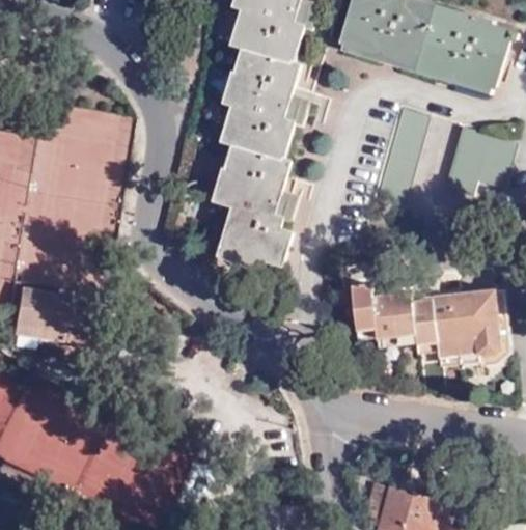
[(285,231),(273,227),(276,218),(276,217),(267,214),(274,190),(283,158),(278,157),(287,123),(288,122),(278,119),(286,94),(295,63),(288,61),(298,29),(299,22),(294,20),(300,0),(249,0),(238,38),(245,42),(242,53),(230,92),(238,95),(234,107),(226,136),(233,138),(229,149),(217,191),(226,193),(223,203),(233,206),(222,244),(263,257),(276,261),(285,231)]
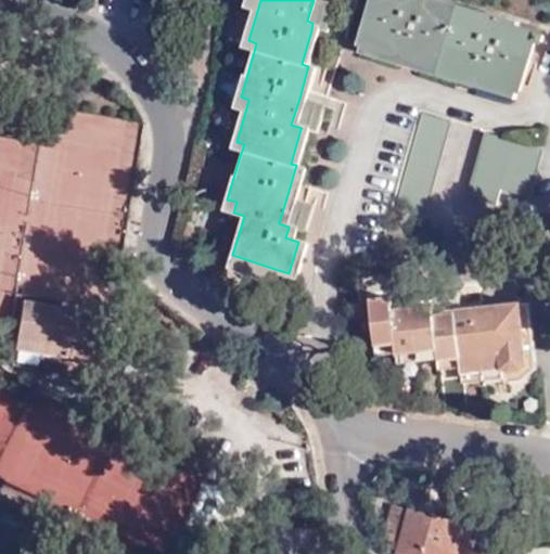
[(334,7),(317,0),(314,0),(307,21),(312,23),(311,30),(325,35),(330,18),(333,9),(334,7)]
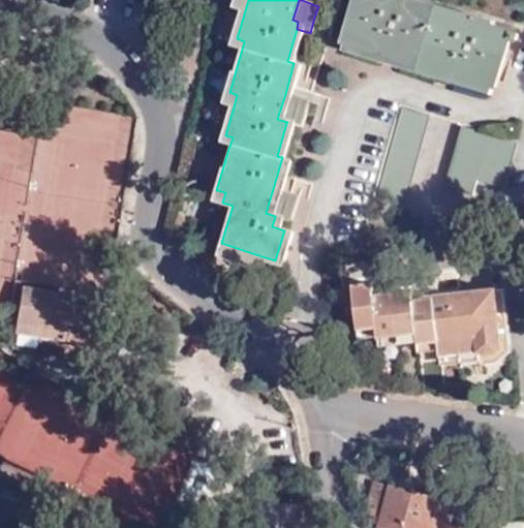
[(350,0),(342,32),(494,74),(505,37),(512,39),(514,32),(404,0),(350,0)]
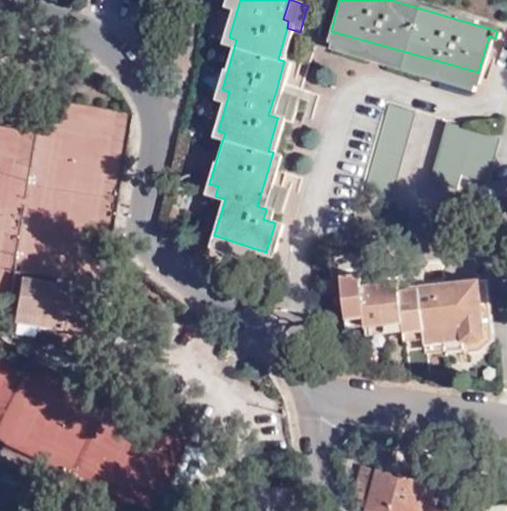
[(331,31),(328,39),(374,52),(436,69),(476,80),(478,72),(331,31)]
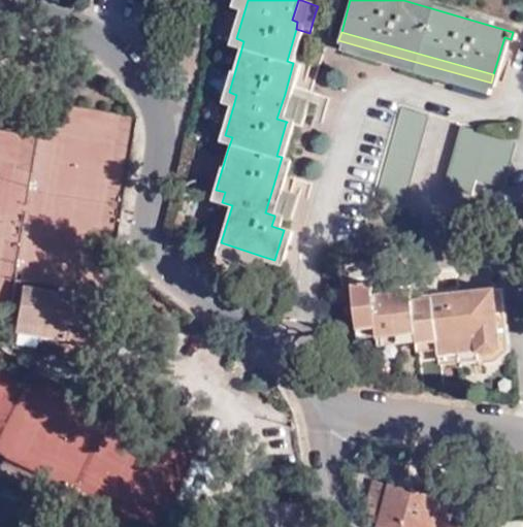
[(236,38),(232,50),(240,53),(243,41),(236,38)]
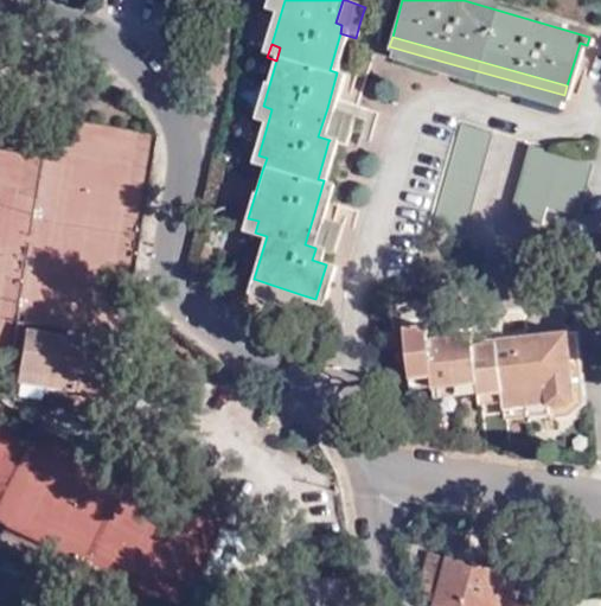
[(263,106),(260,119),(268,122),(272,109),(263,106)]
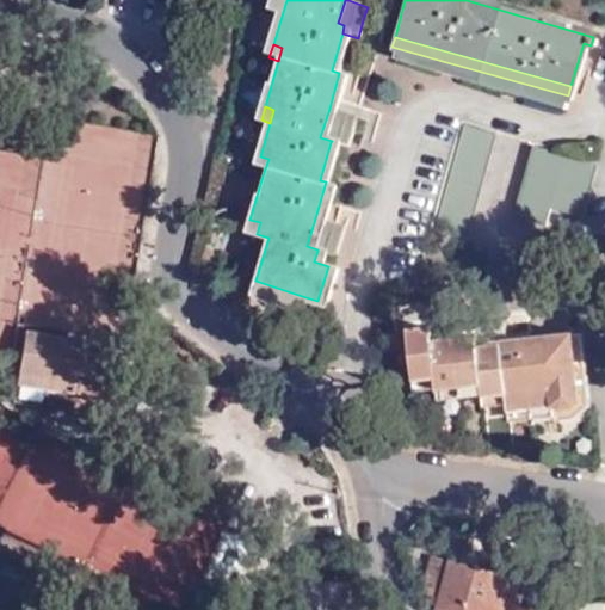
[(357,117),(329,109),(320,137),(332,141),(331,142),(347,148),(352,133),(357,117)]
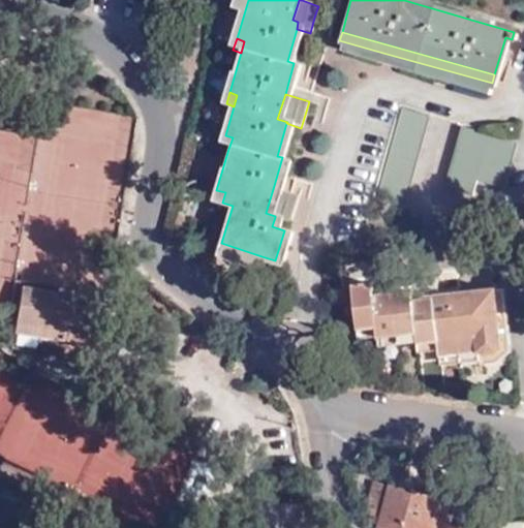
[(426,115),(399,106),(371,195),(397,205),(426,115)]
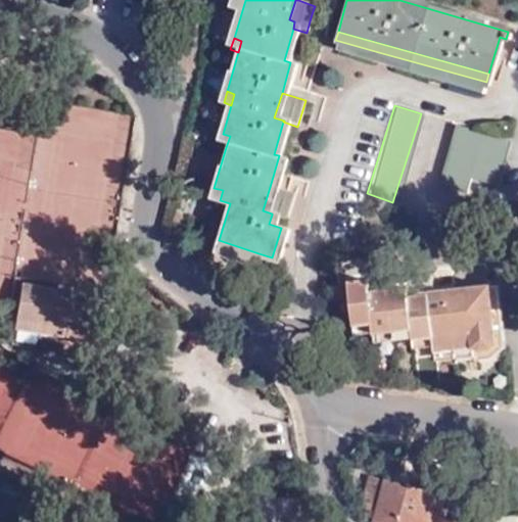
[(508,139),(455,123),(438,181),(465,190),(469,177),(493,185),(508,139)]
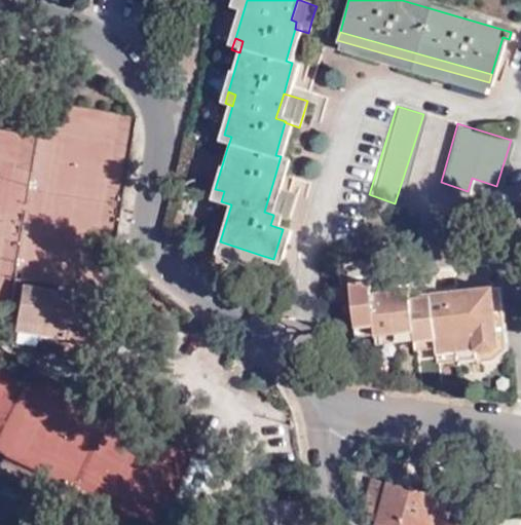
[(224,135),(221,145),(227,148),(231,137),(224,135)]
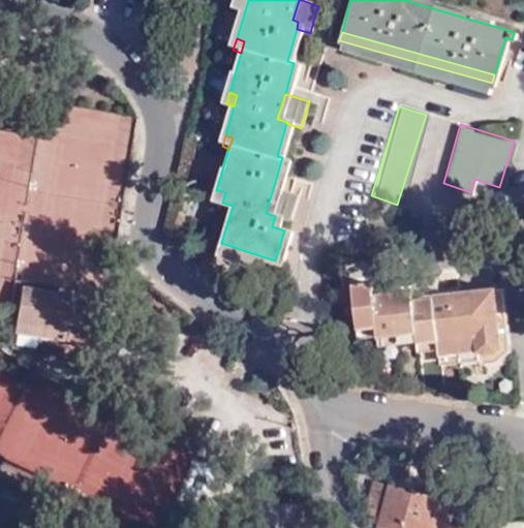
[(298,197),(273,189),(266,213),(275,216),(275,217),(289,222),(294,210),(298,197)]
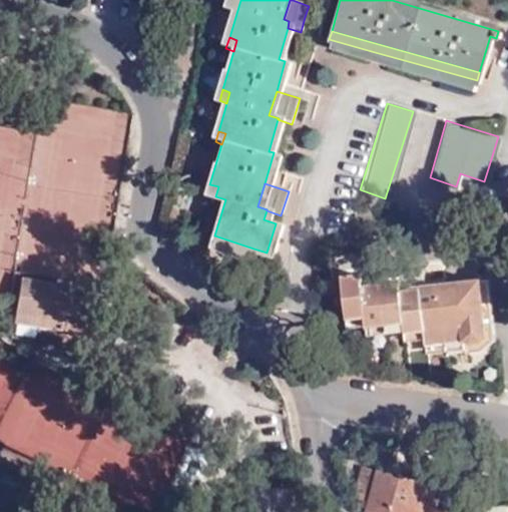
[(209,184),(207,193),(215,196),(218,186),(209,184)]
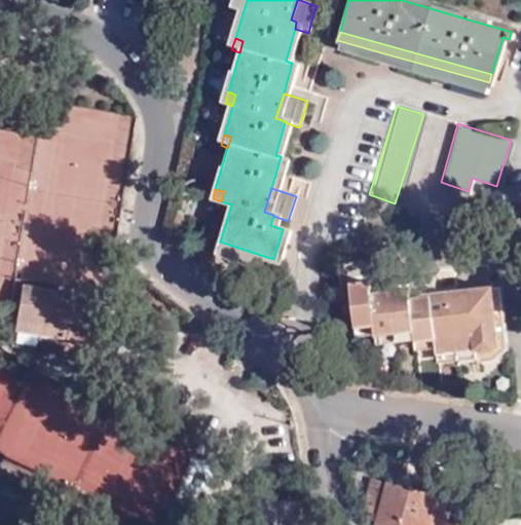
[(260,255),(220,241),(217,250),(257,263),(260,255)]
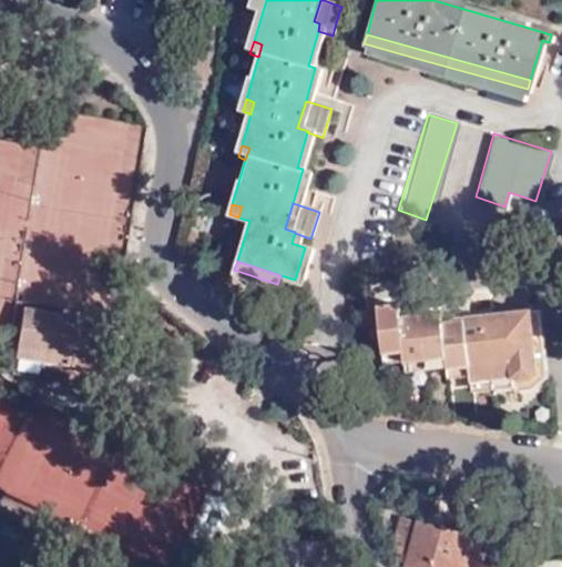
[(487,380),(489,392),(511,390),(510,376),(518,382),(529,381),(534,375),(528,314),(523,314),(522,306),(421,320),(420,313),(399,316),(396,303),(375,306),(381,354),(401,353),(401,362),(443,356),(445,367),(445,371),(466,368),(467,376),(468,382),(487,380)]
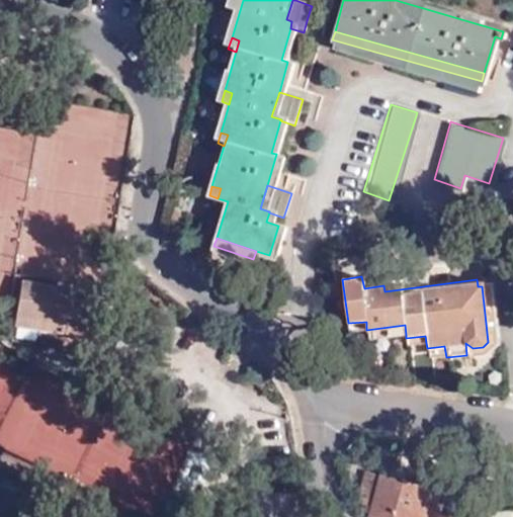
[(64,296),(65,287),(15,281),(9,326),(58,333),(72,341),(87,310),(64,296)]
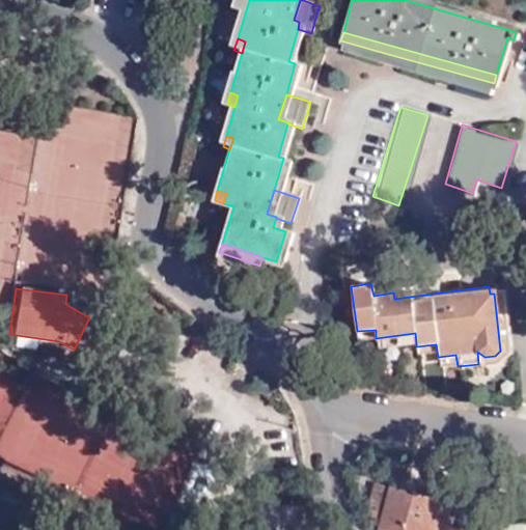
[(357,331),(358,340),(376,338),(376,330),(357,331)]
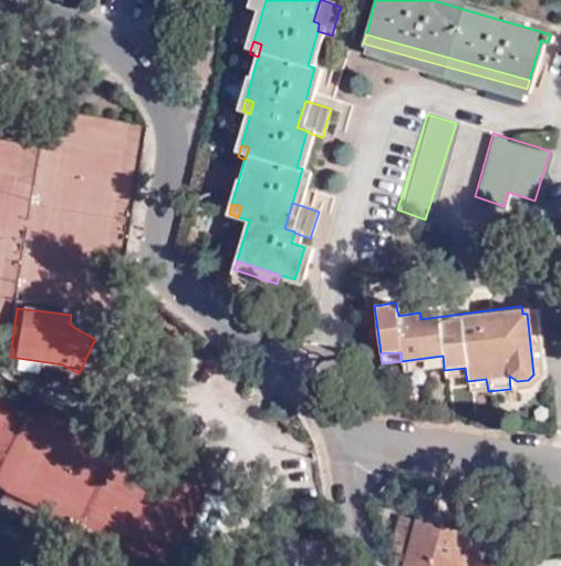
[(401,361),(402,371),(444,367),(443,356),(401,361)]
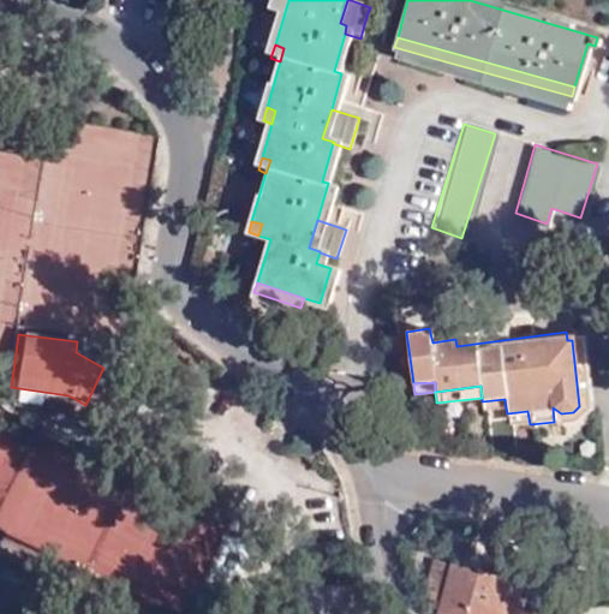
[(482,401),(483,410),(506,407),(505,399),(482,401)]
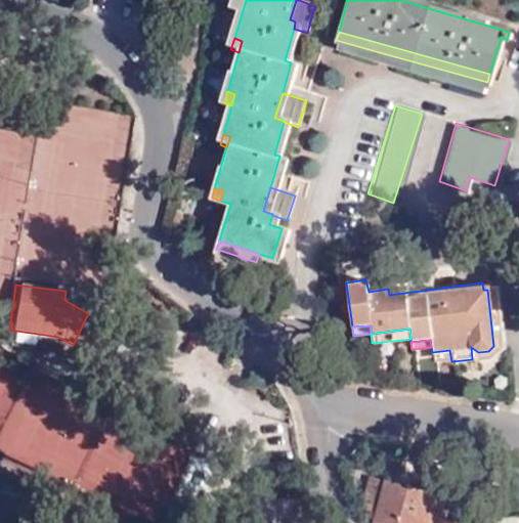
[(432,352),(434,363),(451,361),(449,350),(432,352)]
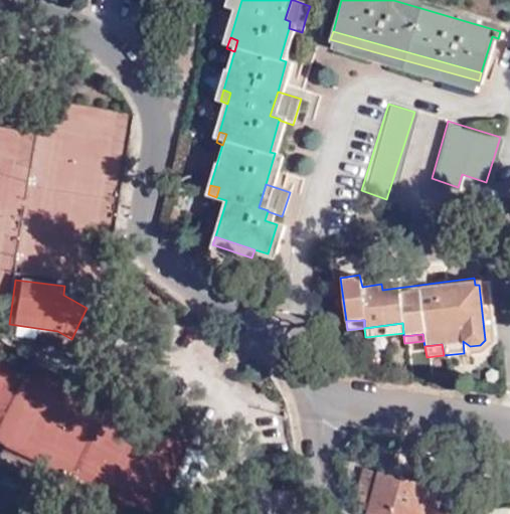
[(0,451),(154,510),(184,433),(0,361),(0,451)]
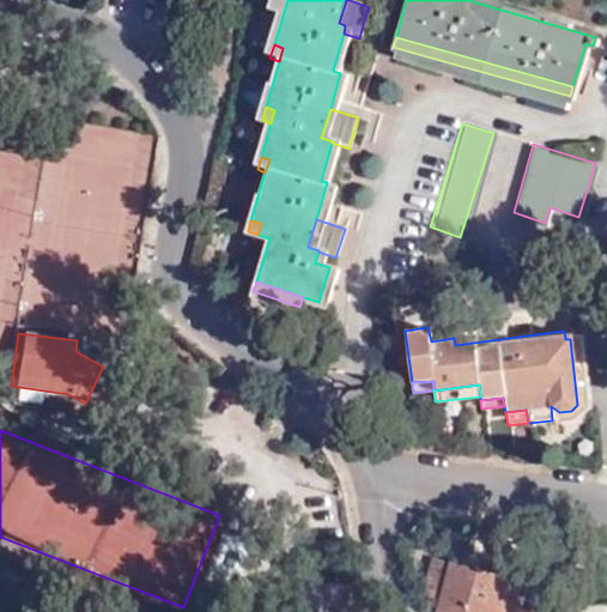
[(449,563),(431,558),(424,585),(425,589),(441,593),(436,611),(439,611),(535,611),(536,611),(519,606),(522,582),(477,570),(477,568),(450,559),(449,563)]
